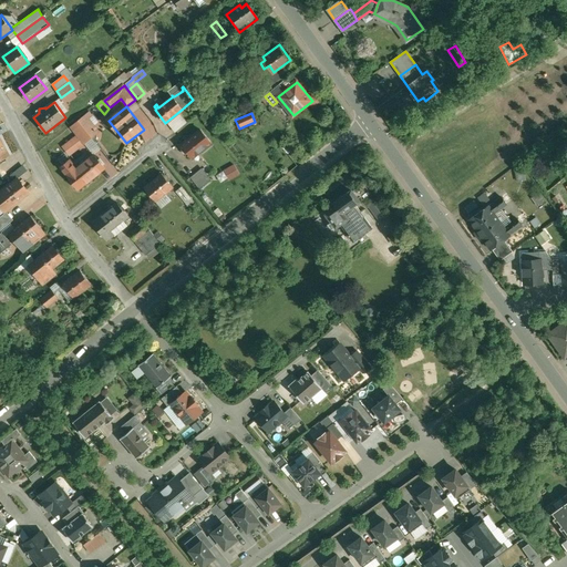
[(179,115),(169,124),(176,131),(186,123),(179,115)]
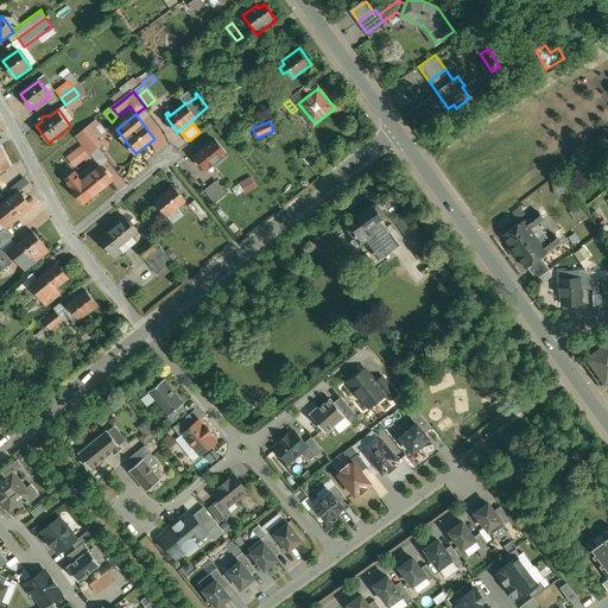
[(105,144),(90,127),(86,131),(99,147),(105,144)]
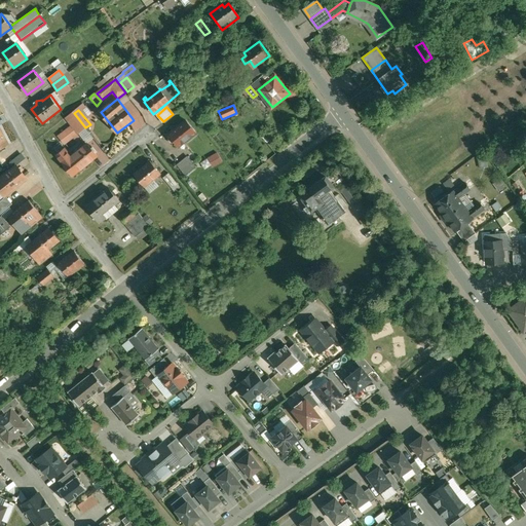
[(85,127),(74,113),(67,118),(79,133),(85,127)]
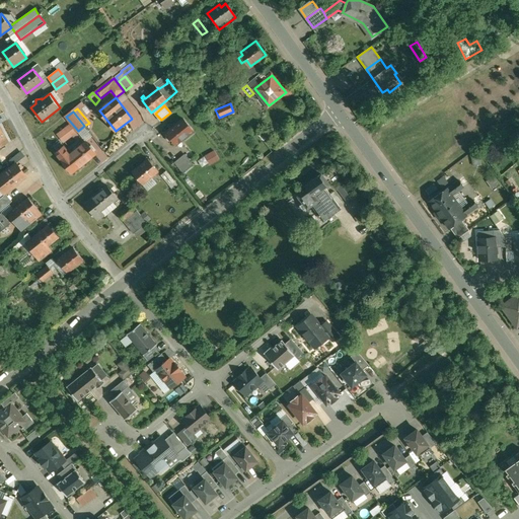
[(183,119),(167,132),(176,144),(193,132),(183,119)]
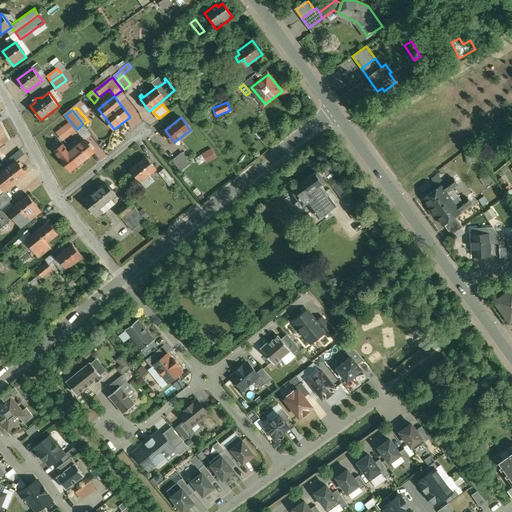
[(0,124),(0,145),(9,141),(0,124)]
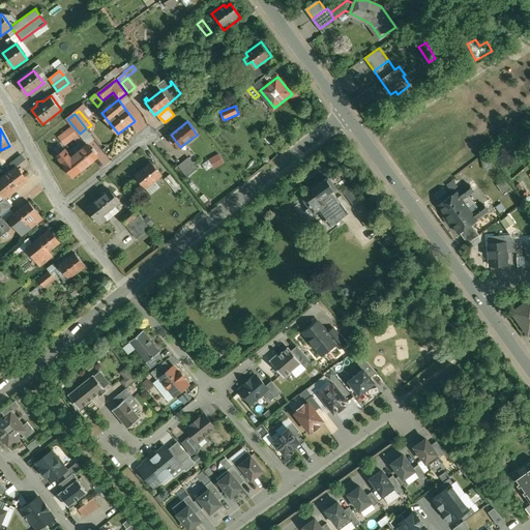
[(77,135),(71,128),(60,139),(64,145),(77,135)]
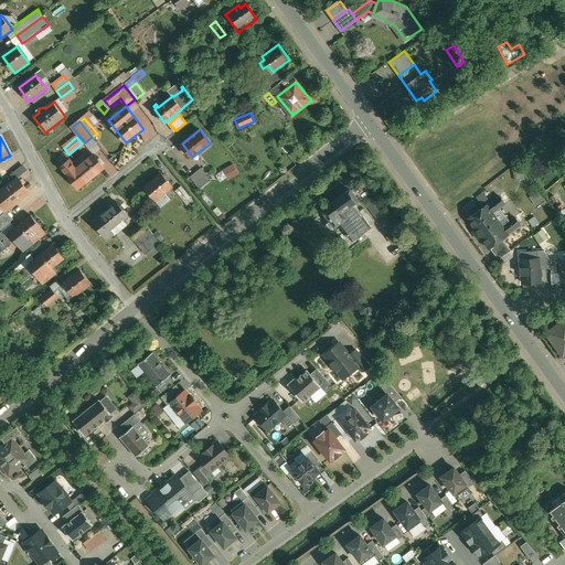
[(292,149),(287,142),(281,146),(287,153),(292,149)]
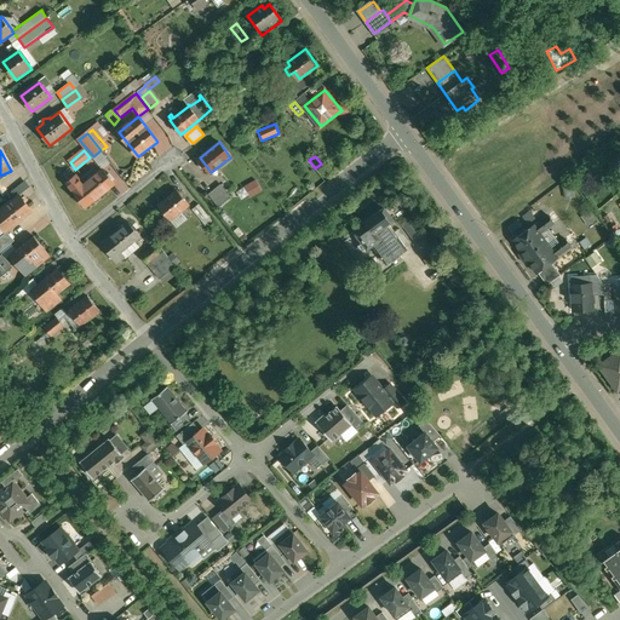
[(84,185),(74,193),(86,207),(115,184),(103,170),(84,185)]
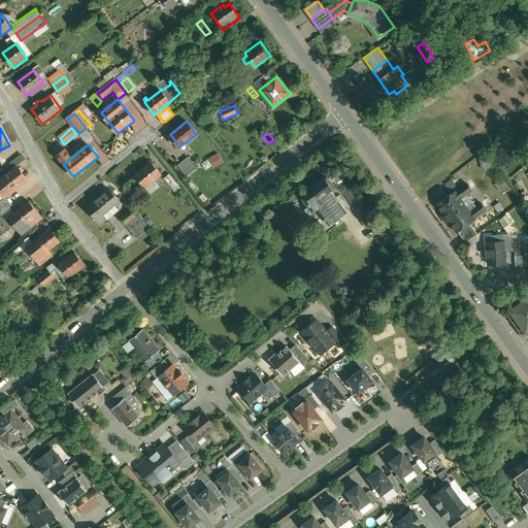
[(71,158),(65,150),(57,156),(63,164),(71,158)]
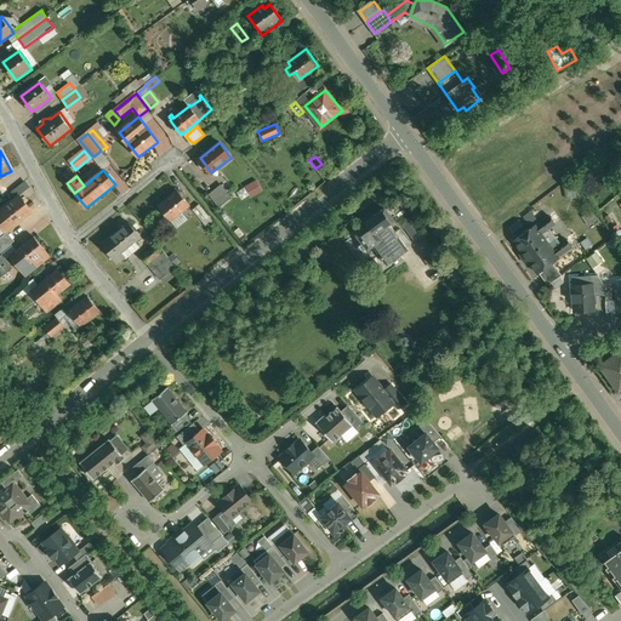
[(26,181),(16,188),(20,193),(29,186),(26,181)]
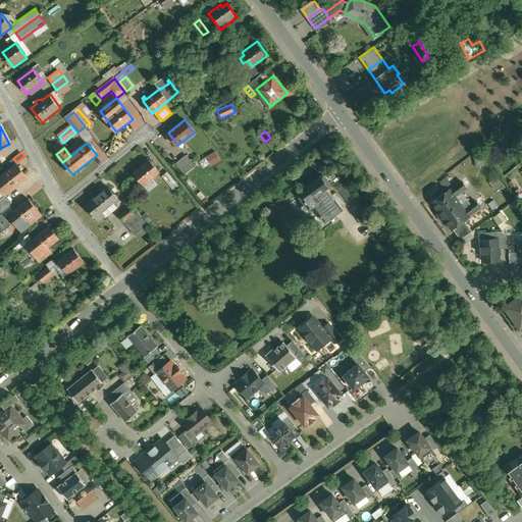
[(215,152),(206,157),(212,166),(220,162),(215,152)]
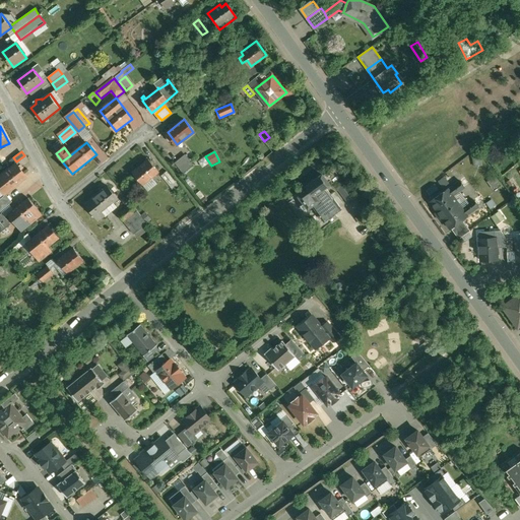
[(479,153),(472,155),(474,167),(482,165),(479,153)]
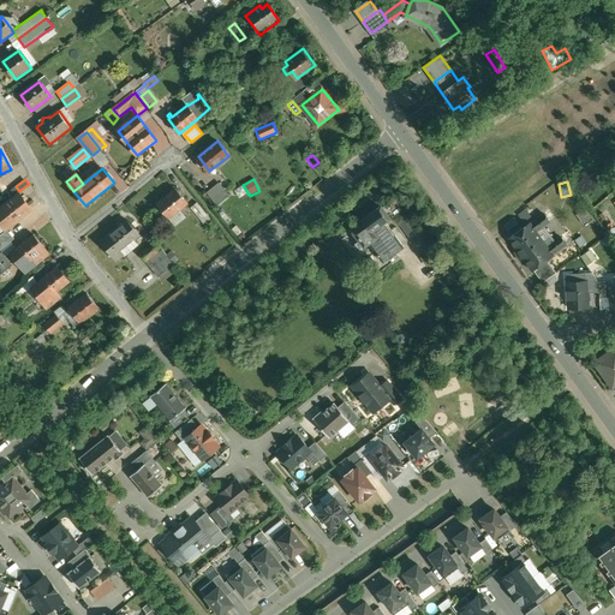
[(220,183),(208,192),(219,206),(231,196),(220,183)]
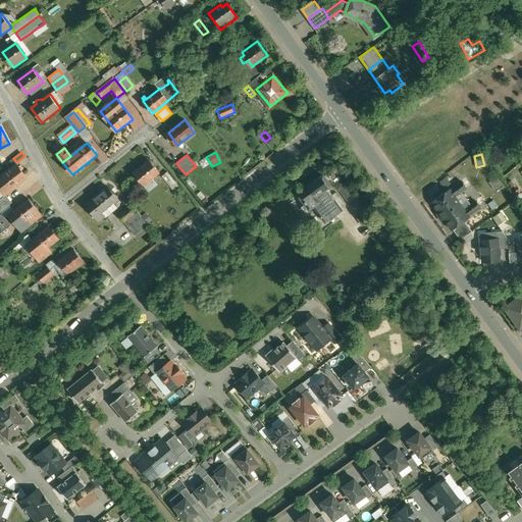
[(150,160),(134,173),(143,186),(159,172),(150,160)]
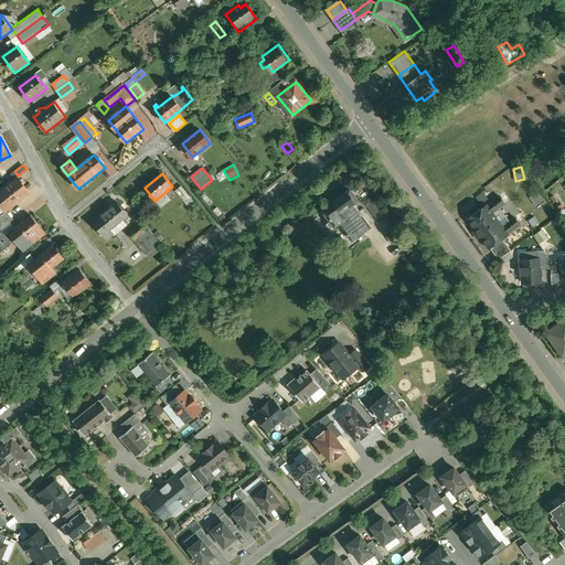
[(18,179),(0,192),(0,202),(4,210),(28,192),(18,179)]
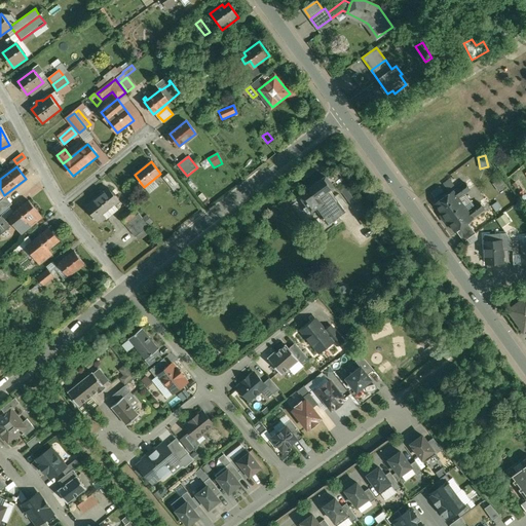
[(179,187),(168,174),(163,177),(174,191),(179,187)]
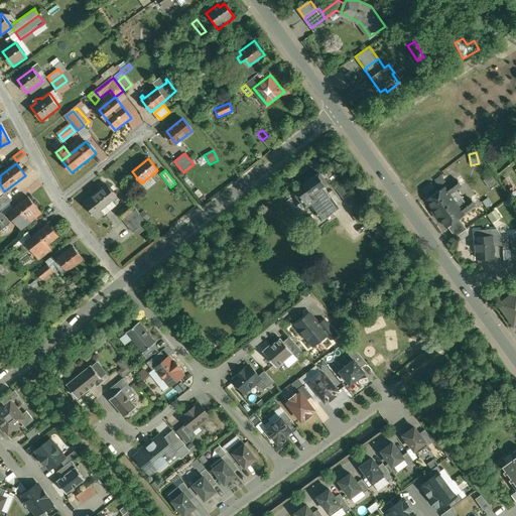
[(321,174),(318,174),(295,191),(302,202),(298,205),(302,209),(310,204),(321,219),(320,220),(325,226),(332,221),(331,220),(336,216),(333,212),(339,208),(324,185),(326,183),(326,180),(321,174)]
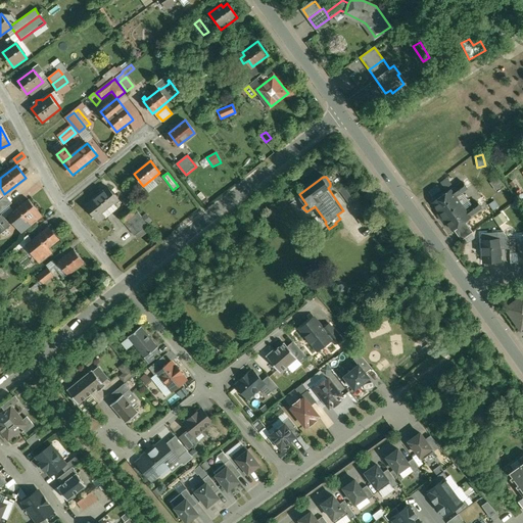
[(504,186),(496,178),(489,184),(496,192),(504,186)]
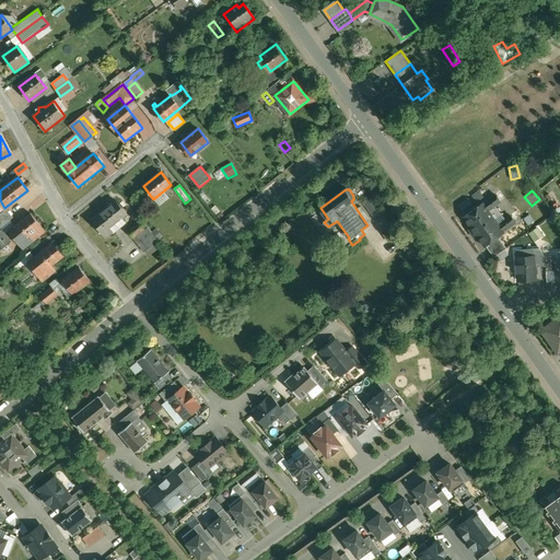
[(496,195),(483,203),(489,211),(501,202),(496,195)]
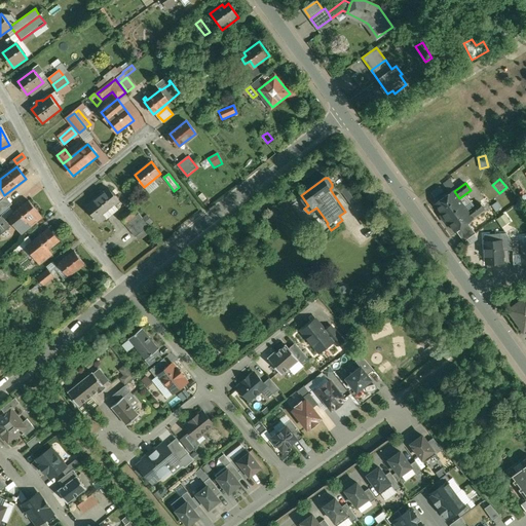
[(440,186),(430,192),(434,197),(443,192),(440,186)]
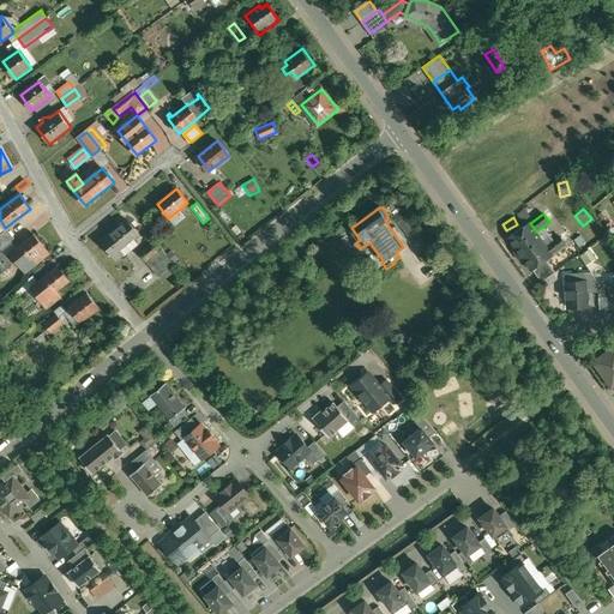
[(139,235),(127,220),(101,241),(116,260),(124,253),(121,250),(139,235)]
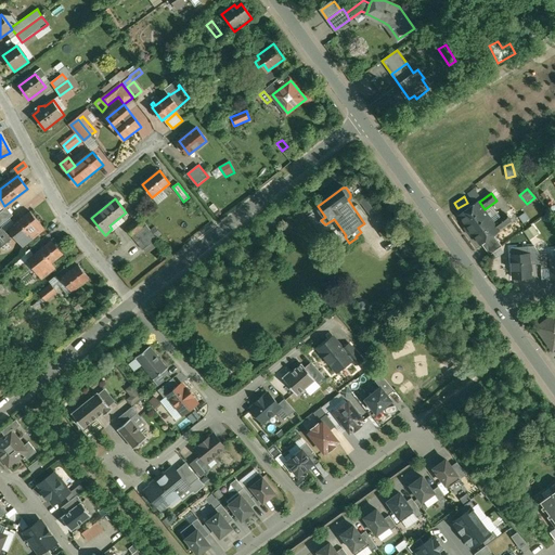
[(470,230),(489,216),(485,209),(479,202),(460,215),(470,230)]
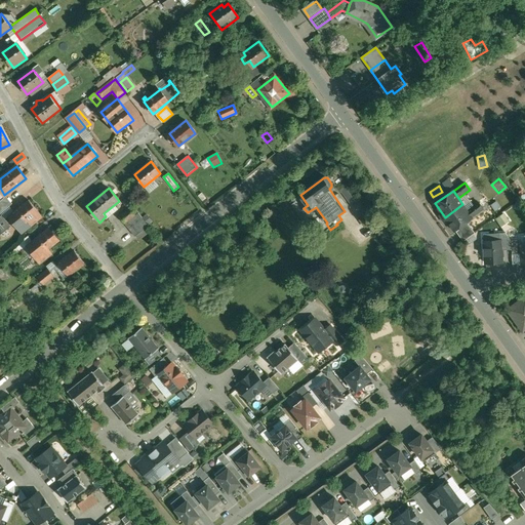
[(6,197),(0,201),(0,210),(1,212),(11,203),(6,197)]
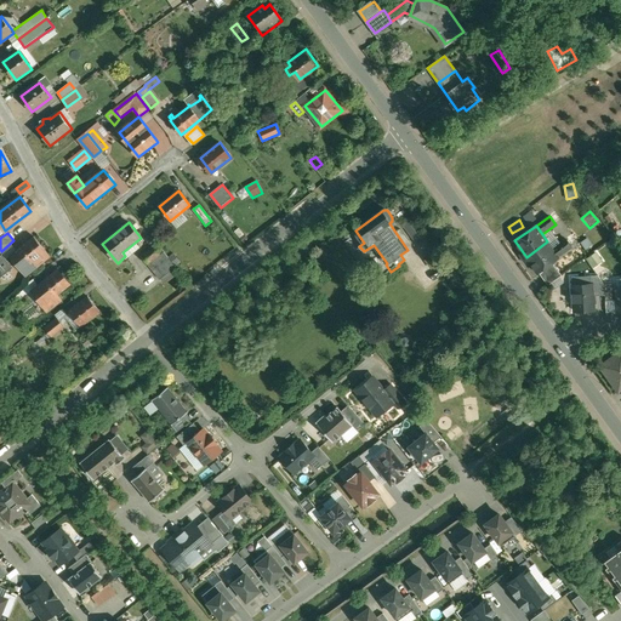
[(35,237),(11,256),(26,274),(50,255),(35,237)]
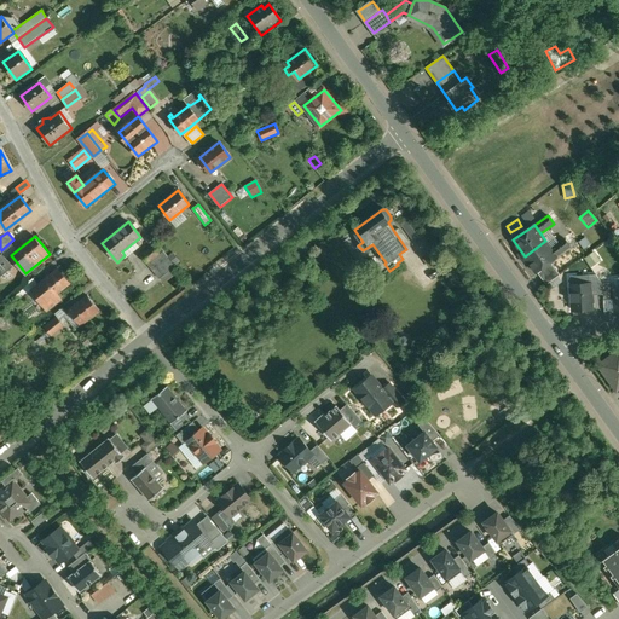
[(585,237),(579,242),(584,248),(590,243),(585,237)]
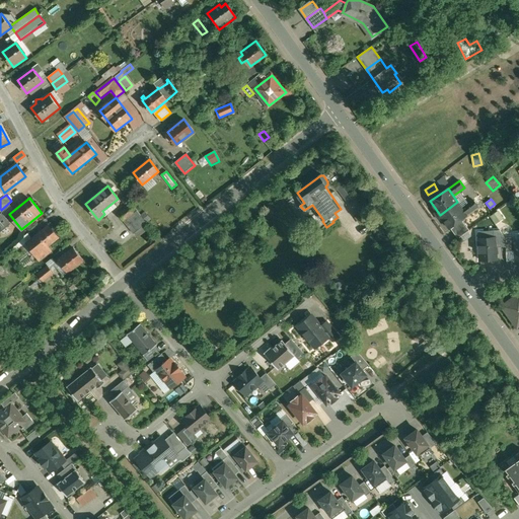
[(473,200),(462,208),(467,215),(478,207),(473,200)]
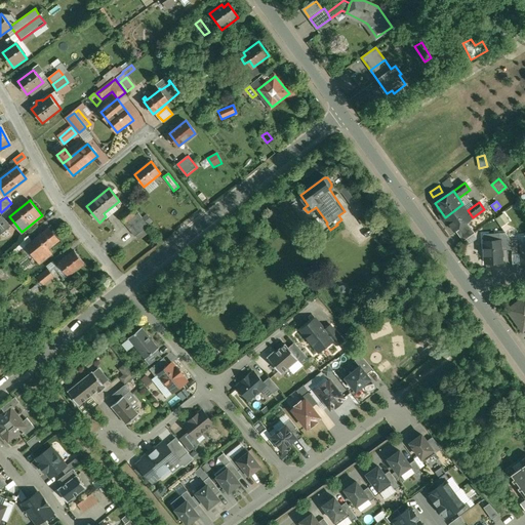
[(462,204),(445,217),(454,231),(473,217),(468,210),(462,204)]
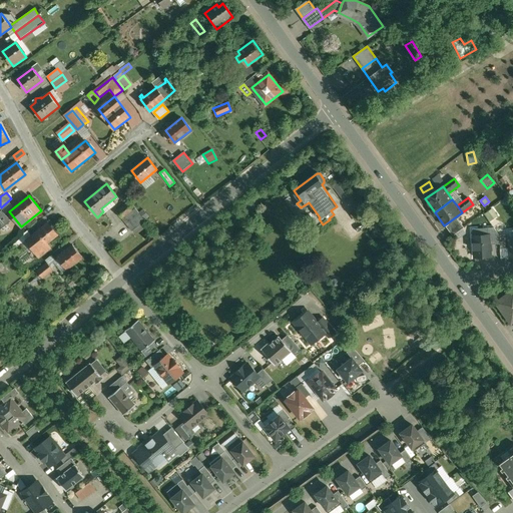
[(130,200),(116,211),(123,219),(122,219),(132,231),(146,220),(145,220),(135,208),(136,208),(130,200)]
